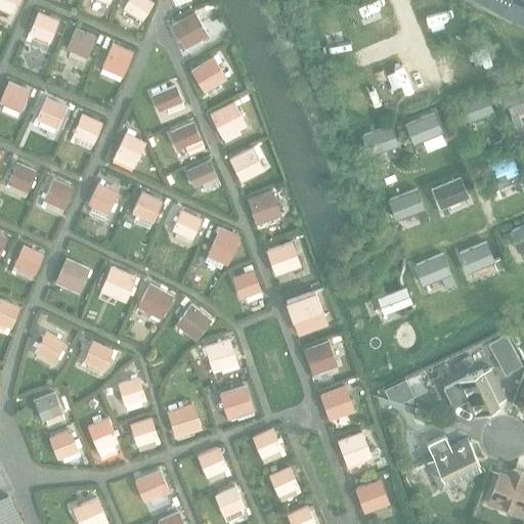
[(0,0),(0,7),(11,12),(15,0),(0,0)]
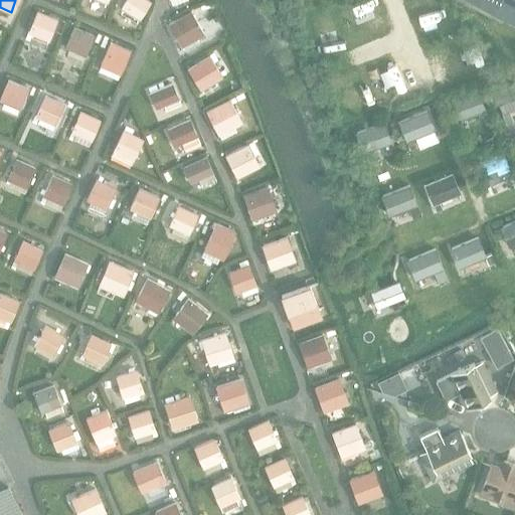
[(139,19),(150,2),(148,0),(125,0),(121,8),(139,19)]
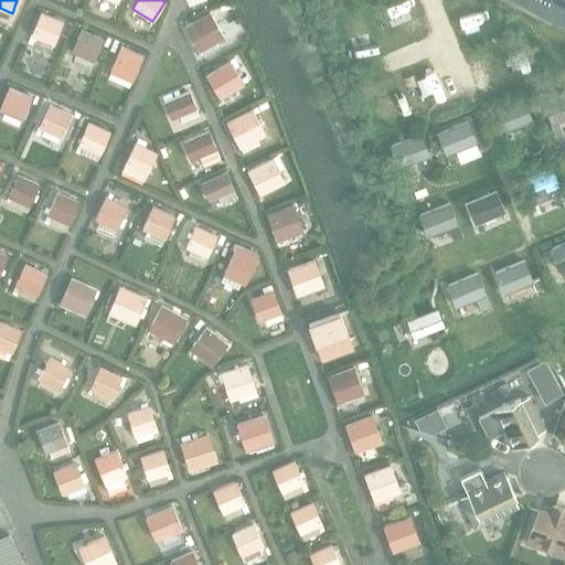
[(564,0),(508,0),(541,18),(550,2),(564,10),(564,21),(562,28),(564,29),(564,0)]
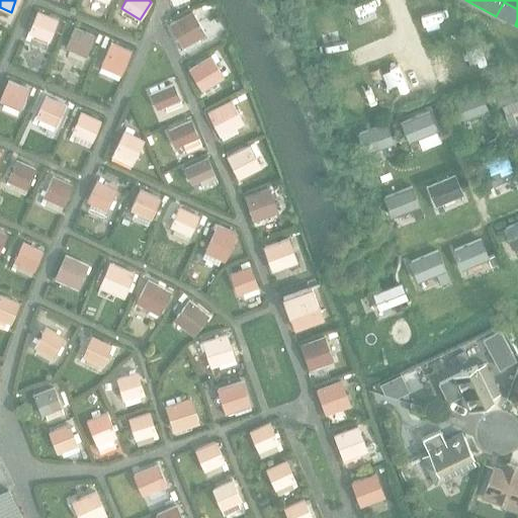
[(204,33),(192,11),(169,24),(182,46),(204,33)]
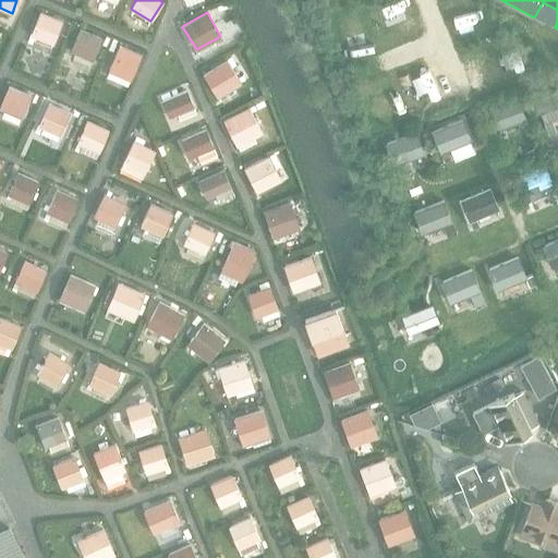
[(349,19),(316,64),(332,76),(340,67),(344,70),(377,24),(361,12),(353,22),(349,19)]
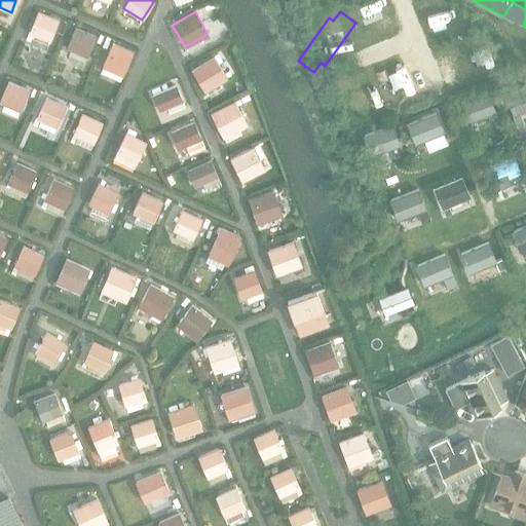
[(50,40),(58,22),(36,12),(29,31),(50,40)]
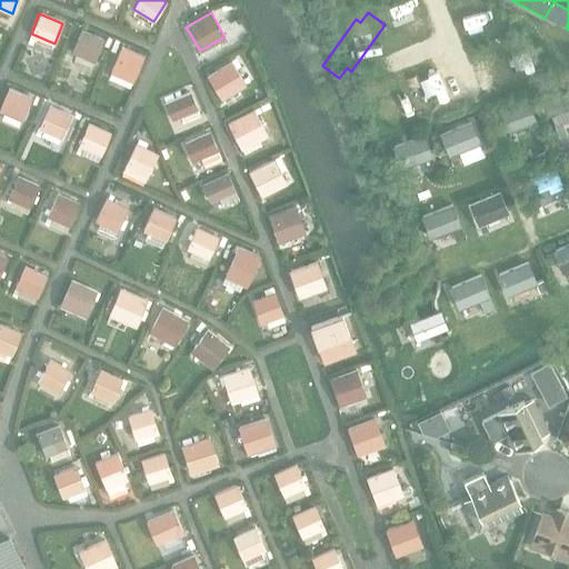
[(500,21),(443,21),(443,42),(456,42),(456,48),(513,48),(513,27),(500,27),(500,21)]
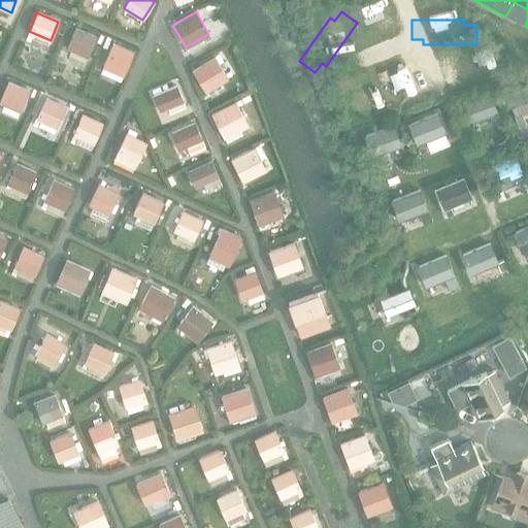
[(88,57),(95,37),(74,28),(66,47),(88,57)]
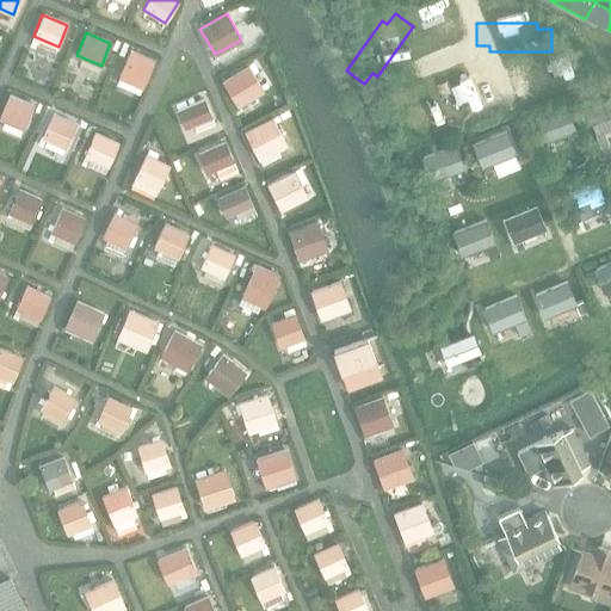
[(143,84),(154,60),(129,49),(119,73),(143,84)]
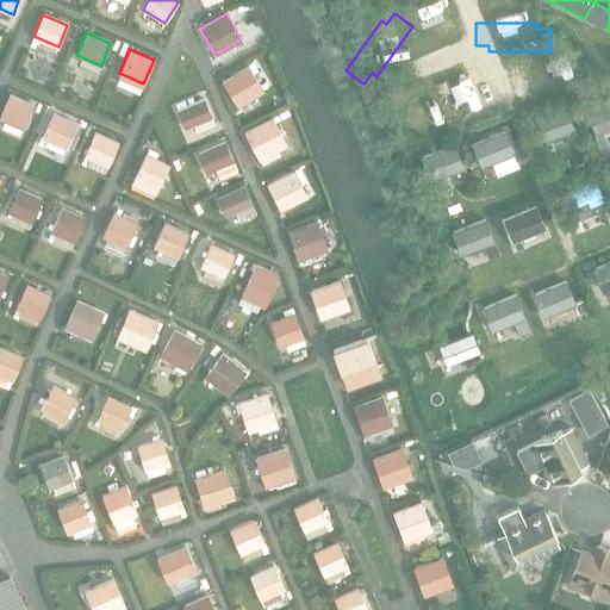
[(262,89),(248,66),(222,81),(236,105),(262,89)]
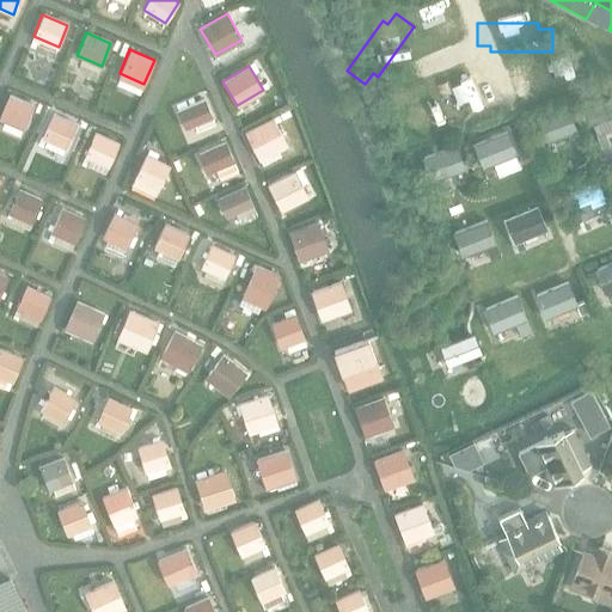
[(611,72),(599,77),(604,93),(611,90),(611,72)]
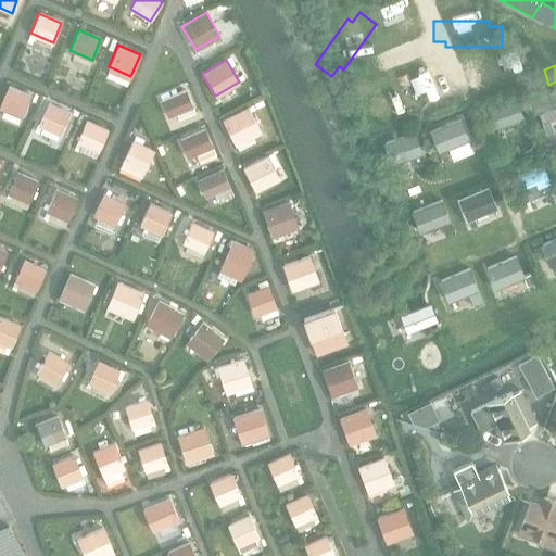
[(0,108),(21,117),(29,96),(8,87),(0,104),(0,108)]
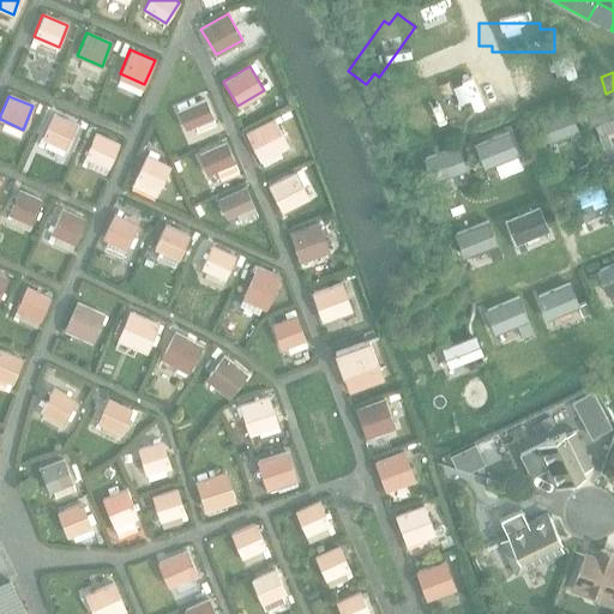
[(212,116),(205,98),(176,110),(185,128),(212,116)]
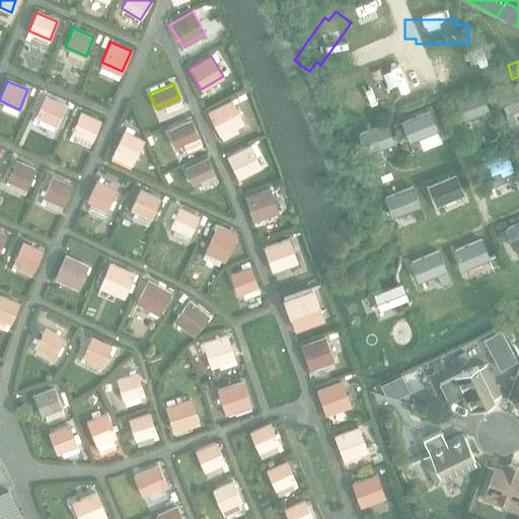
[(56,125),(64,106),(45,96),(35,116),(56,125)]
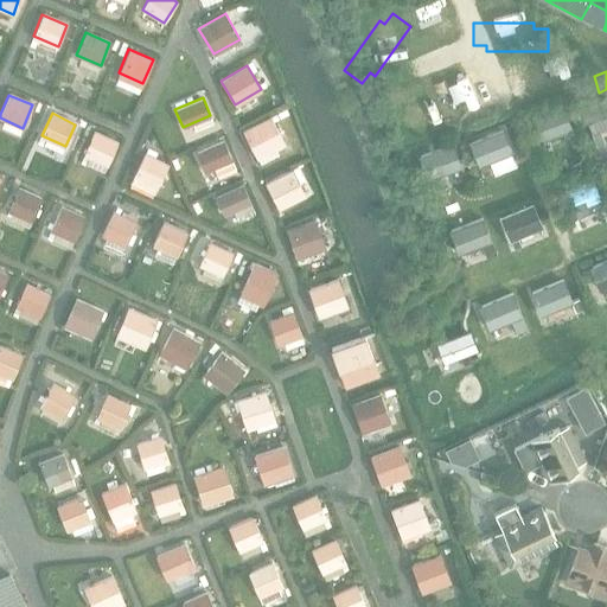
[(183,128),(189,140),(215,128),(209,116),(183,128)]
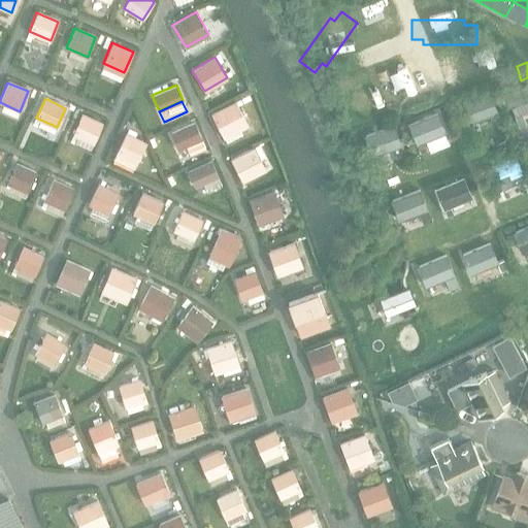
[(248,125),(235,102),(211,114),(223,137),(248,125)]
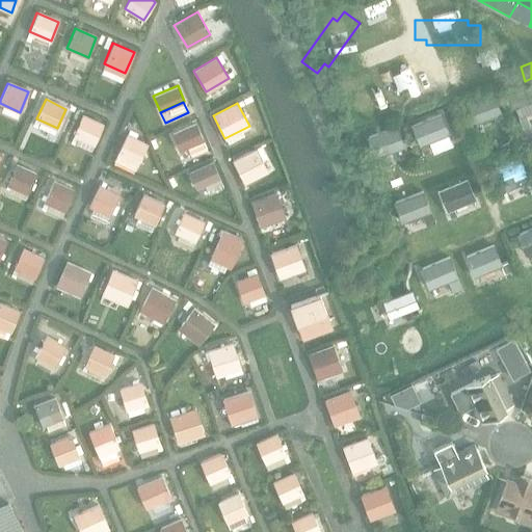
[(95,144),(103,125),(81,116),(73,136),(95,144)]
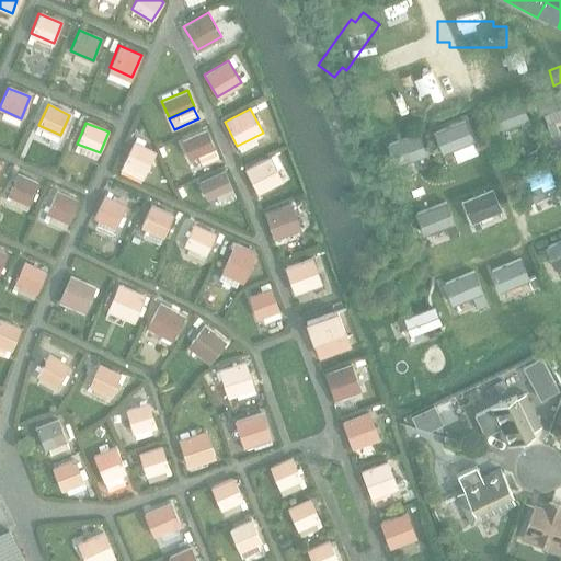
[(214,148),(206,130),(181,141),(189,159),(214,148)]
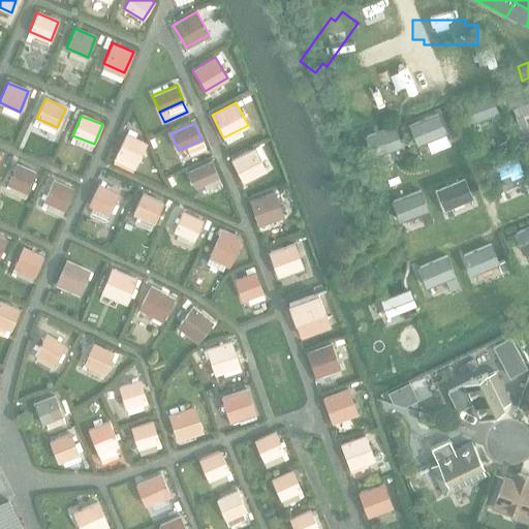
[(356,131),(337,135),(340,150),(351,148),(354,162),(401,152),(398,137),(391,138),(387,124),(363,129),(356,130),(356,131)]
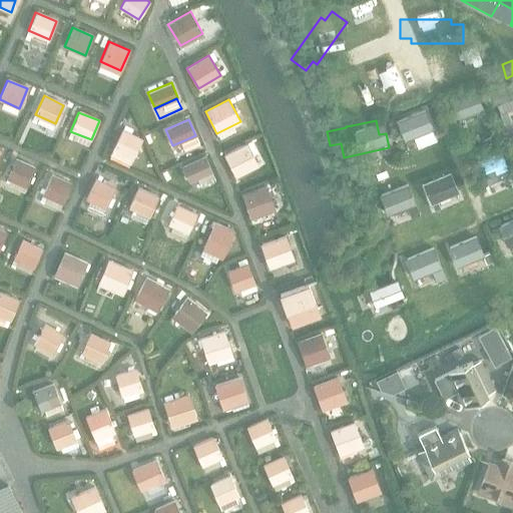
[(132,159),(141,139),(121,130),(112,149),(132,159)]
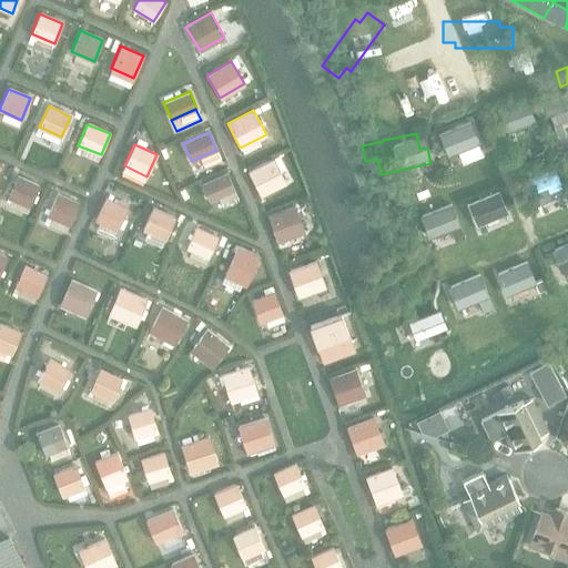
[(196,172),(223,160),(219,149),(191,161),(196,172)]
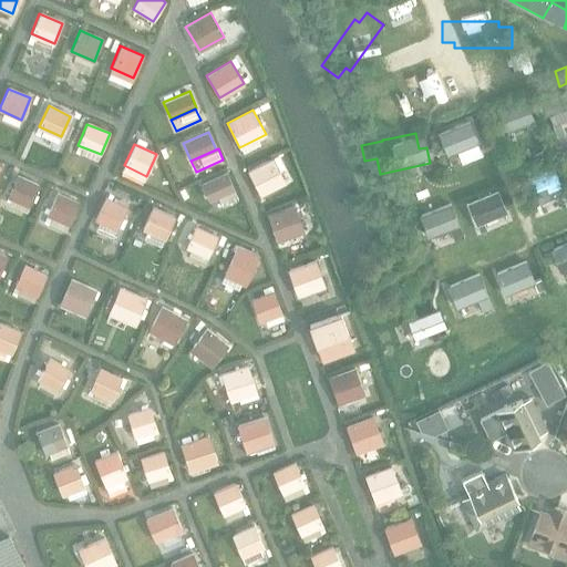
[(285,182),(271,157),(247,171),(259,196),(285,182)]
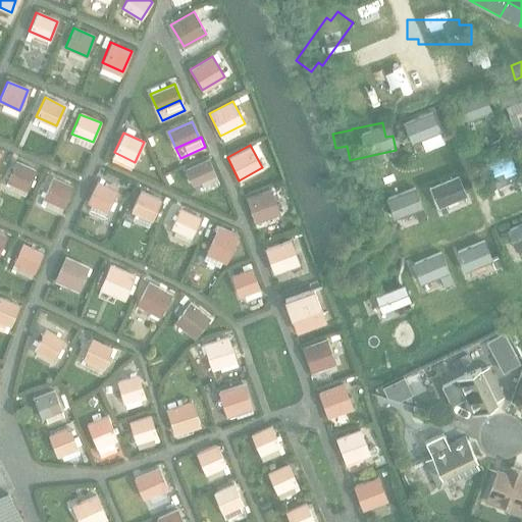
[(500,156),(448,162),(450,181),(461,179),(462,186),(514,179),(512,160),(500,161),(500,156)]
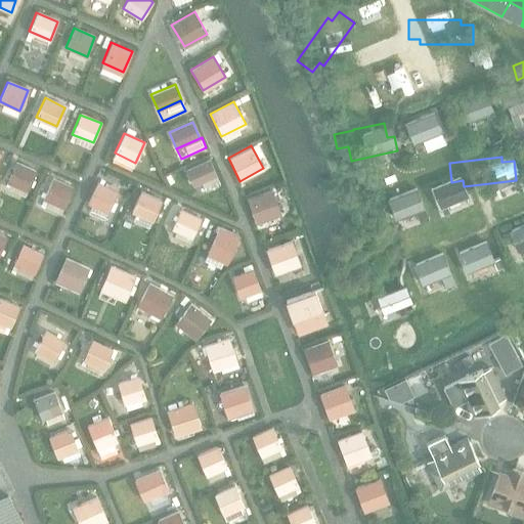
[(216,175),(209,160),(185,170),(192,185),(216,175)]
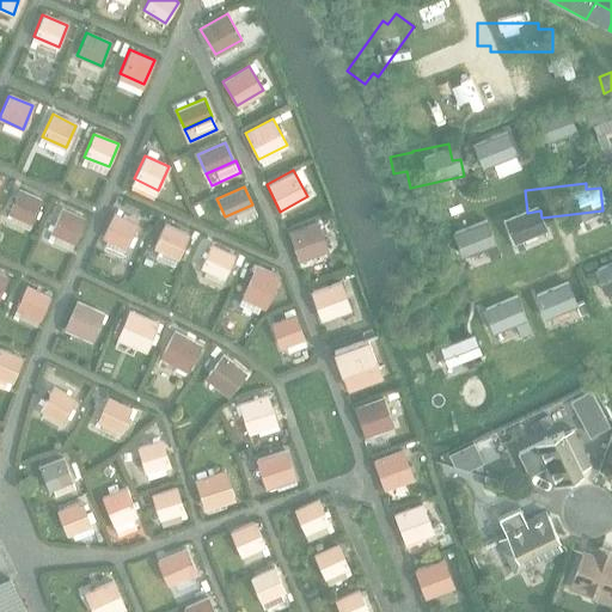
[(32,222),(42,201),(18,190),(8,212),(32,222)]
